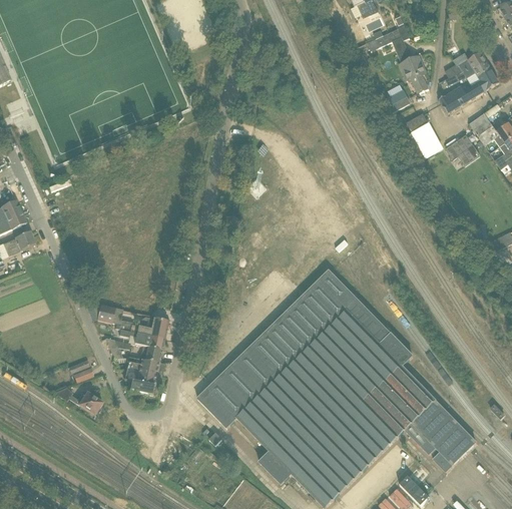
[(351,0),(354,6),(357,4),(357,5),(361,14),(363,18),(377,11),(372,0),(351,0)]
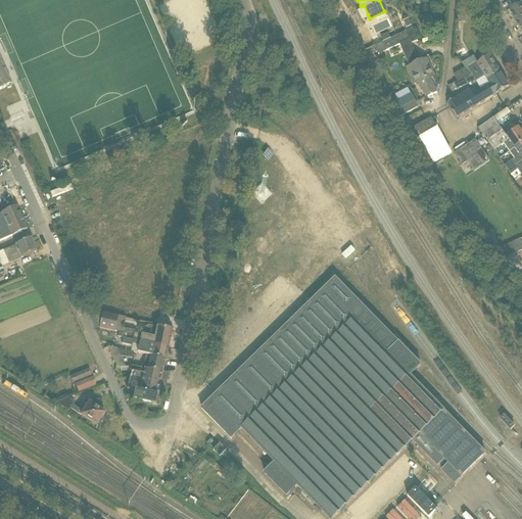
[(521,0),(509,8),(516,19),(521,15),(521,0)]
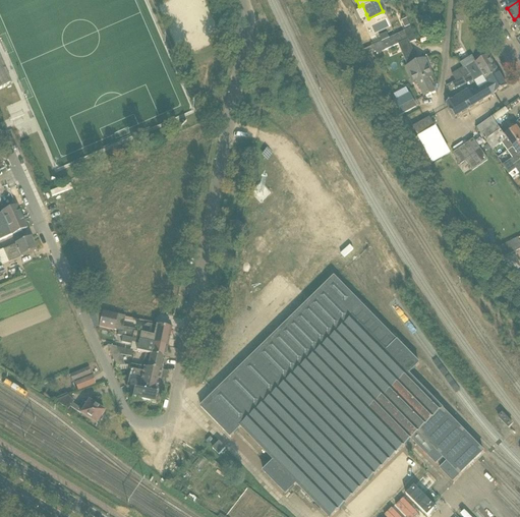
[(454,18),(462,18),(463,8),(455,8),(454,18)]
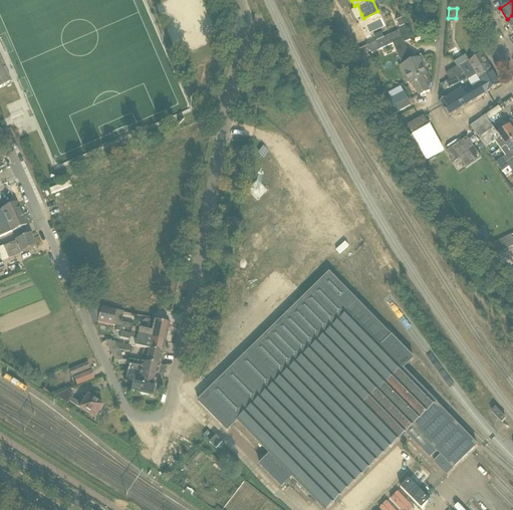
[(419,92),(429,87),(426,79),(424,80),(421,74),(427,72),(420,55),(413,58),(404,38),(409,36),(405,25),(400,27),(383,35),(376,38),(366,42),(369,49),(370,48),(371,50),(393,41),(403,63),(404,62),(414,85),(416,84),(419,92)]
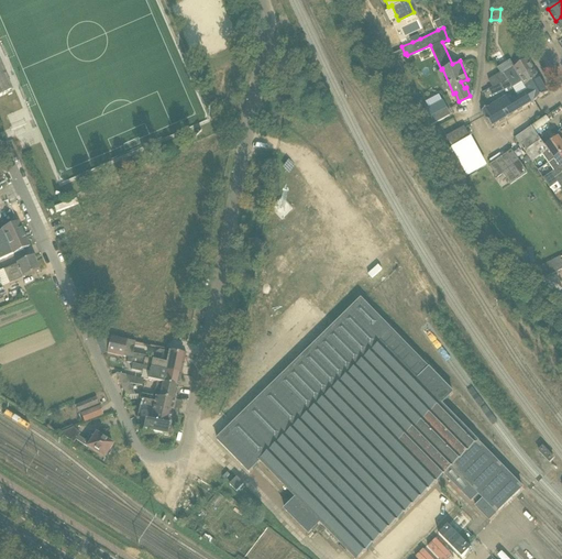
[(412,42),(420,39),(417,32),(409,35),(412,42)]
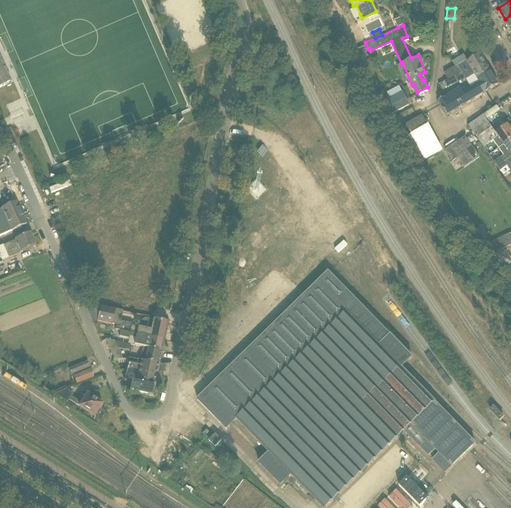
[(485,61),(479,51),(456,65),(454,63),(443,70),(447,77),(461,70),(462,71),(470,66),(472,68),(485,61)]
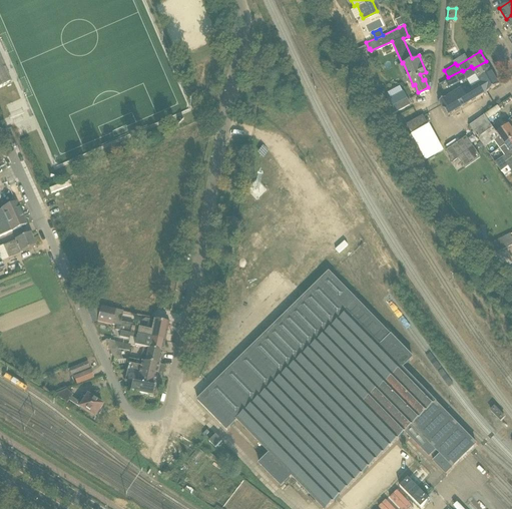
[(9,80),(0,58),(0,84),(5,81),(6,83),(10,82),(9,80)]
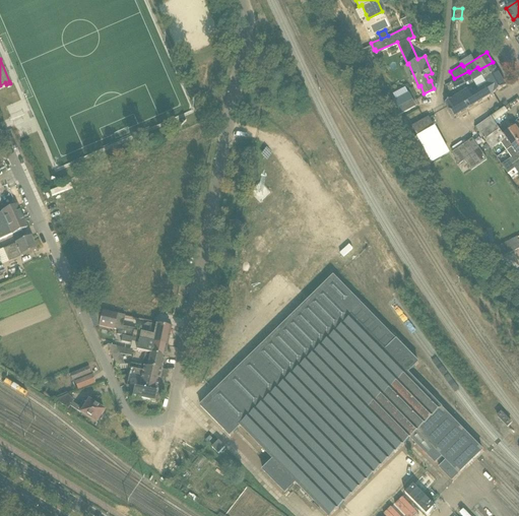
[(468,79),(468,80),(481,72),(483,77),(498,69),(493,62),(479,69),(477,67),(469,72),(468,71),(454,78),(450,79),(453,86),(465,80),(468,79)]
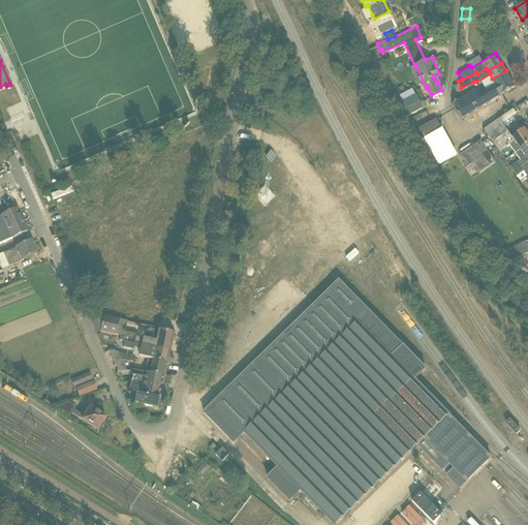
[(461,116),(514,84),(506,70),(492,79),(494,82),(477,93),(474,88),(451,101),(461,116)]
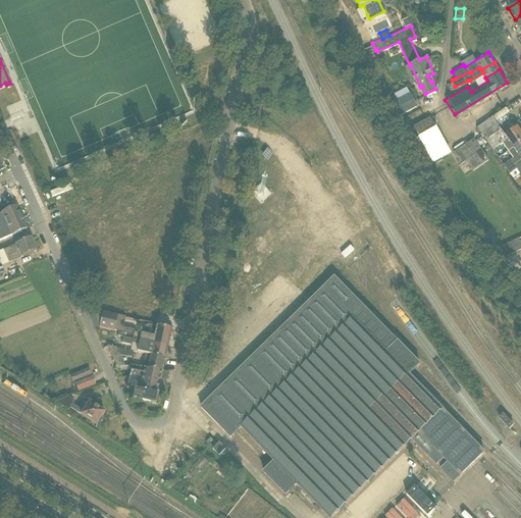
[(396,107),(394,108),(397,114),(415,104),(412,98),(413,98),(410,91),(392,101),(396,107)]
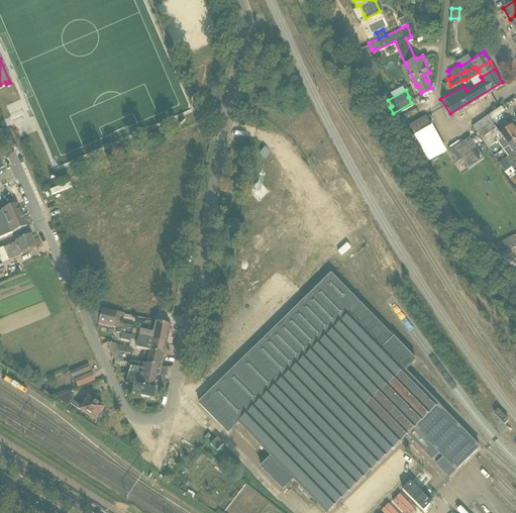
[(415,133),(431,124),(426,113),(409,122),(415,133)]
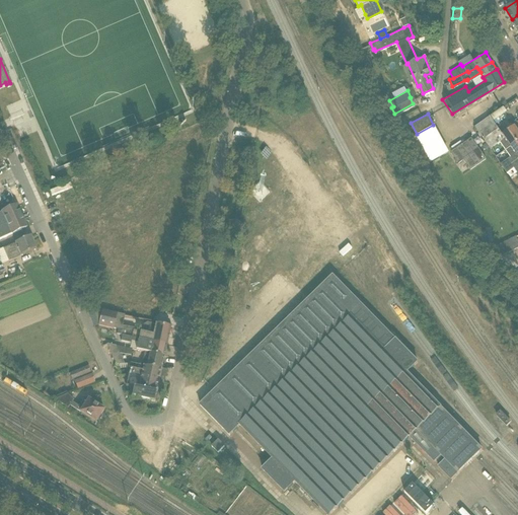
[(517,138),(517,130),(514,124),(502,132),(489,114),(474,124),(475,126),(489,145),(490,146),(499,140),(505,147),(517,138)]
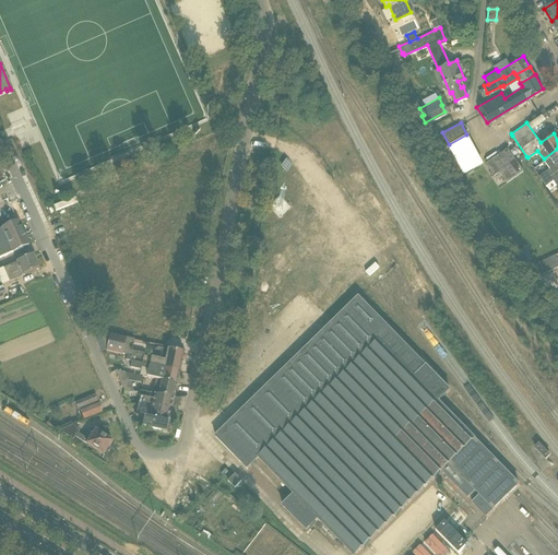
[(440,149),(454,176),(483,162),(467,133),(466,134),(449,144),(440,149)]
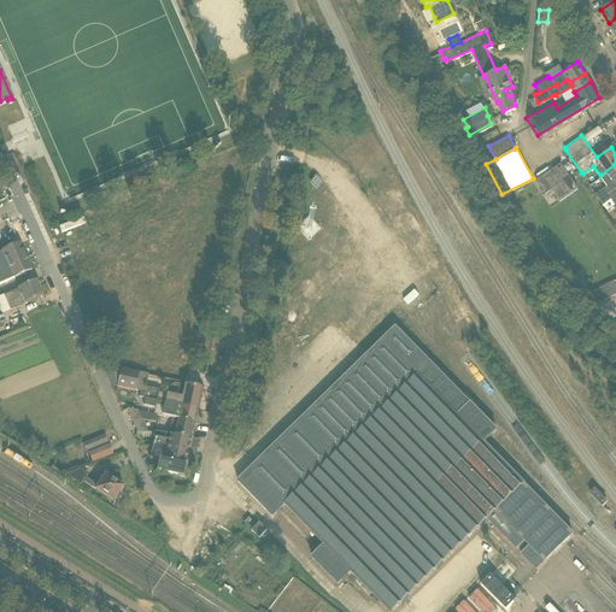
[(550,186),(551,188),(558,198),(576,186),(572,178),(559,162),(535,178),(544,190),(550,186)]
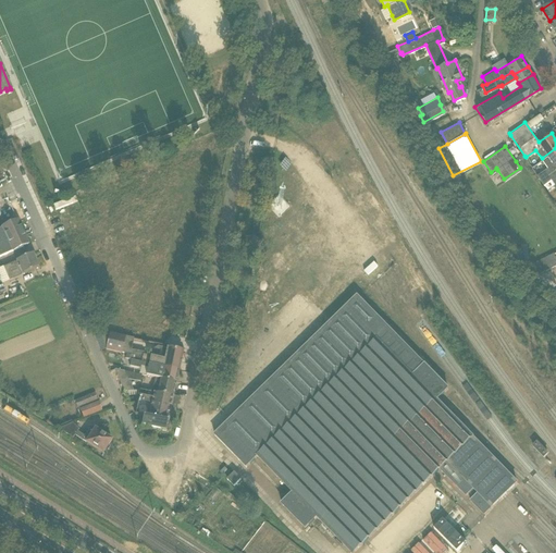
[(555,148),(542,158),(547,166),(536,173),(544,183),(555,175),(555,148)]
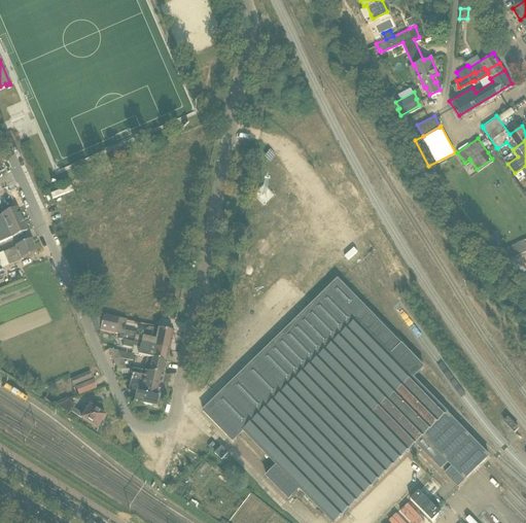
[(525,166),(515,173),(519,179),(521,178),(524,175),(525,177),(525,166)]
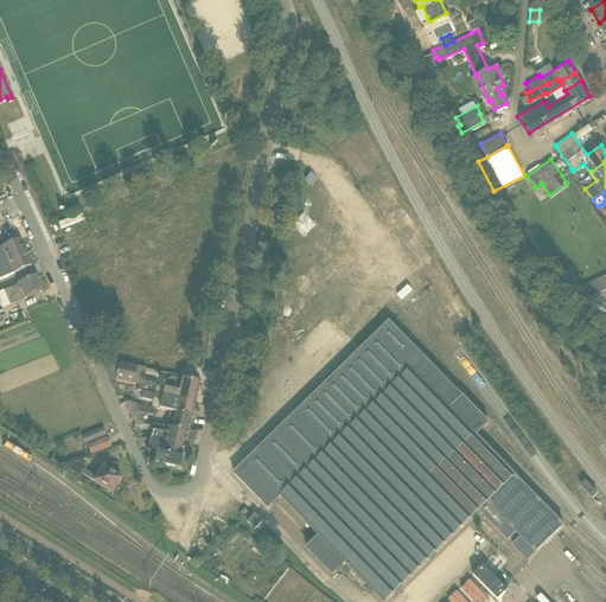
[(0,275),(12,269),(30,262),(18,236),(1,244),(0,244),(0,275)]
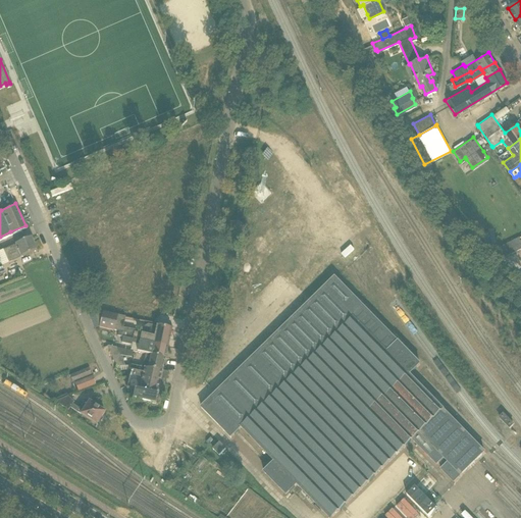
[(495,240),(493,229),(485,230),(486,241),(495,240)]
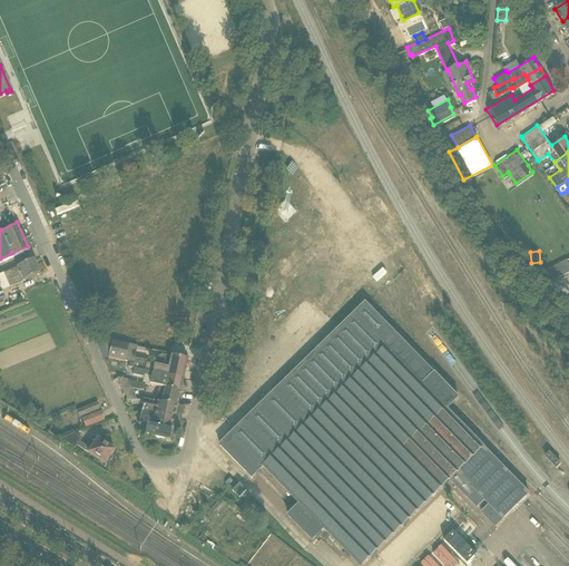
[(2,270),(7,282),(8,284),(39,271),(32,256),(2,270)]
